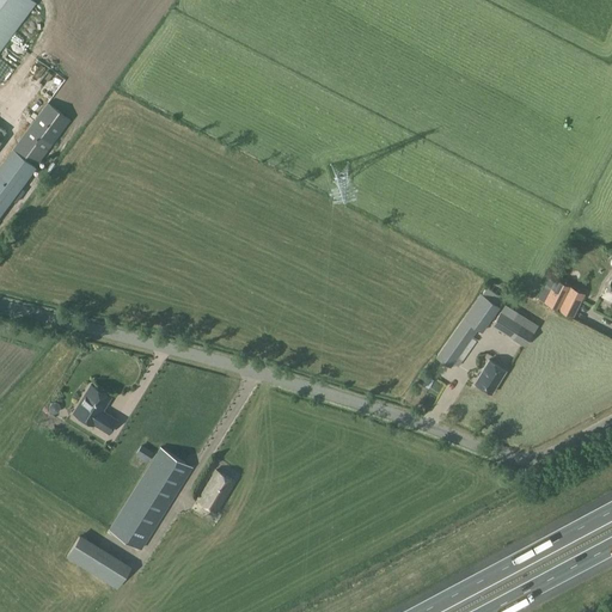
[(29,0),(0,0),(0,49),(35,4),(29,0)]
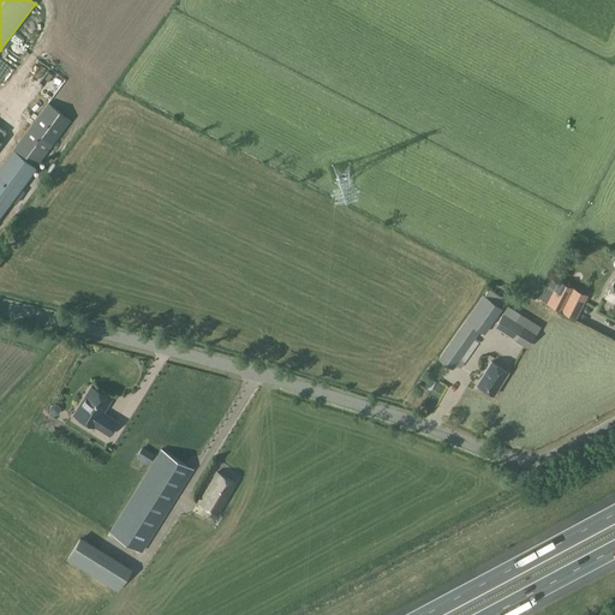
[(0,215),(36,167),(35,167),(71,119),(47,102),(0,165),(0,215)]
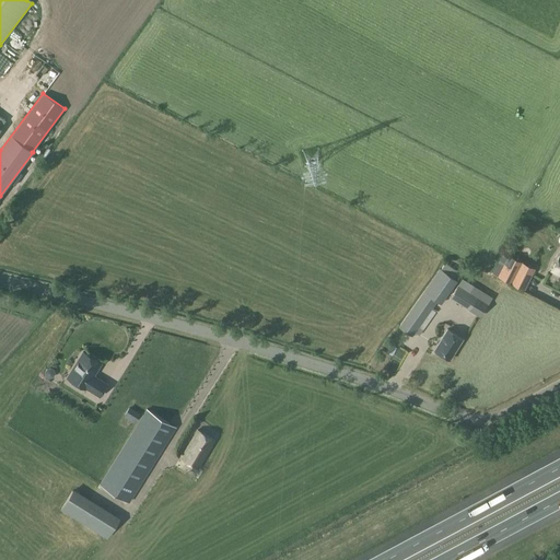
[(524,290),(535,269),(508,255),(508,256),(502,254),(492,273),(498,276),(497,277),(524,290)]
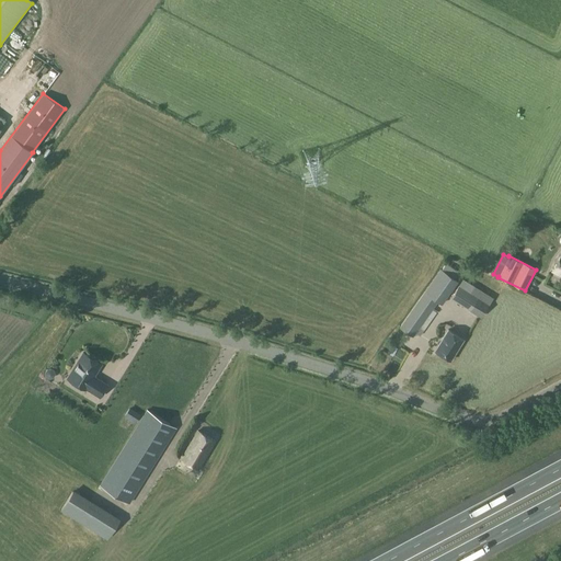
[(560,276),(560,254),(551,272),(560,276)]
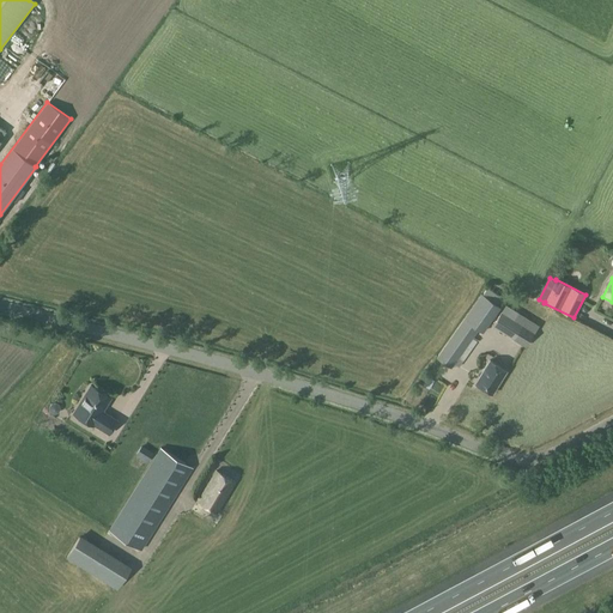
[(483,295),(481,293),(436,358),(451,369),(454,364),(459,368),(471,351),(466,347),(478,331),(483,333),(501,307),(497,304),(501,298),(487,287),(483,295)]
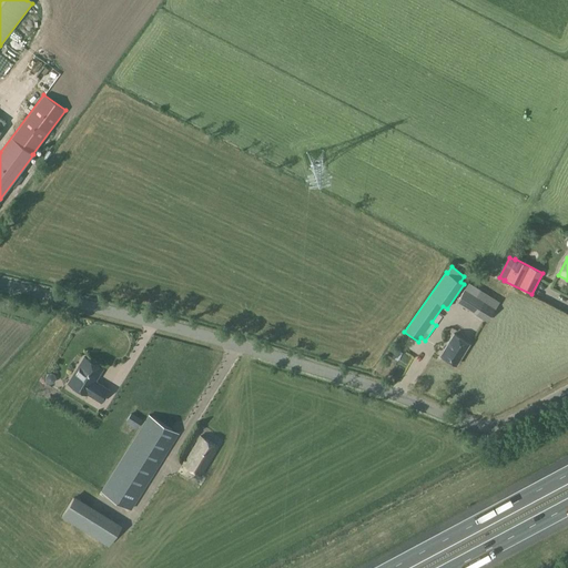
[(468,283),(465,288),(465,290),(457,303),(487,321),(494,308),(477,297),(480,291),(468,283)]
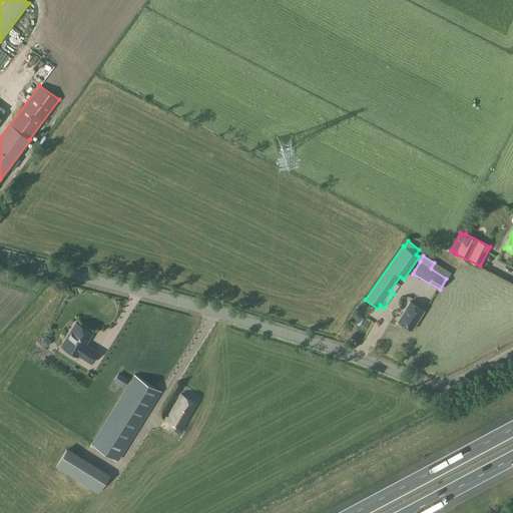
[(423,311),(410,302),(398,321),(412,329),(423,311)]
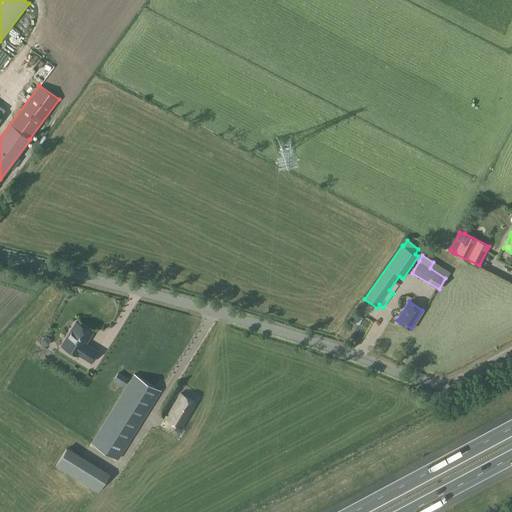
[(358,318),(358,328),(367,328),(366,318),(358,318)]
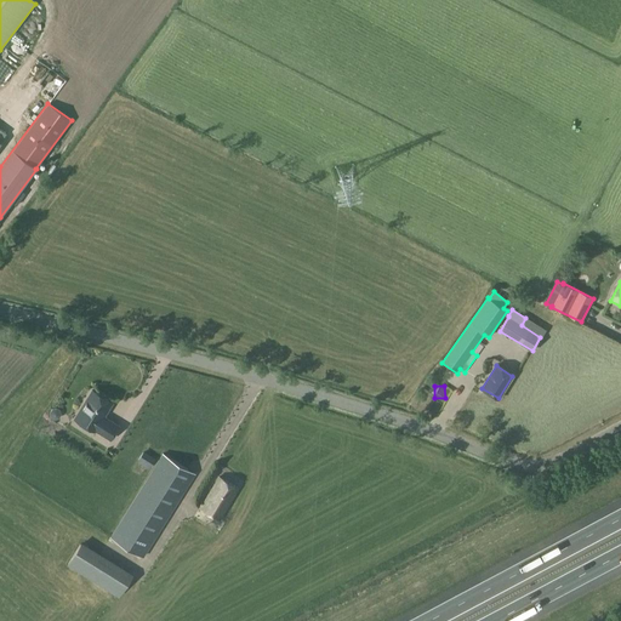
[(109,439),(118,426),(101,416),(103,412),(104,414),(112,403),(91,391),(74,419),(95,431),(95,429),(109,439)]
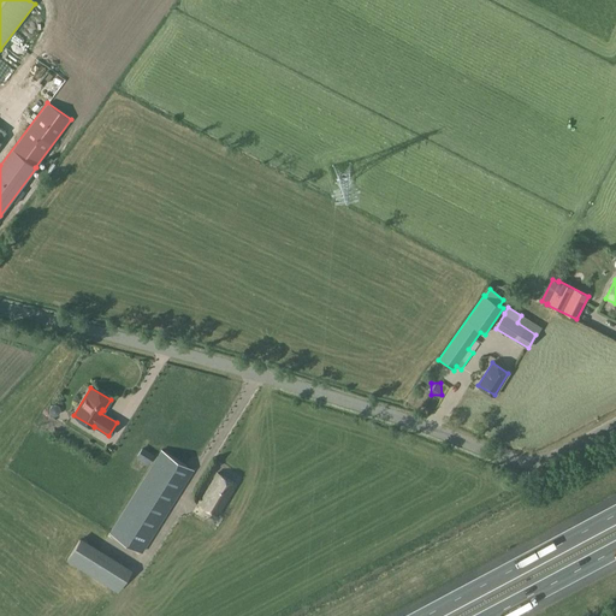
[(161,449),(110,532),(142,554),(194,469),(161,449)]
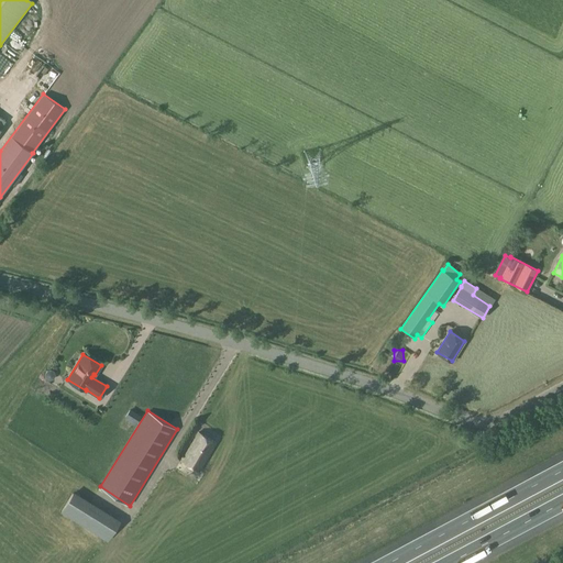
[(216,442),(198,432),(181,461),(199,471),(216,442)]
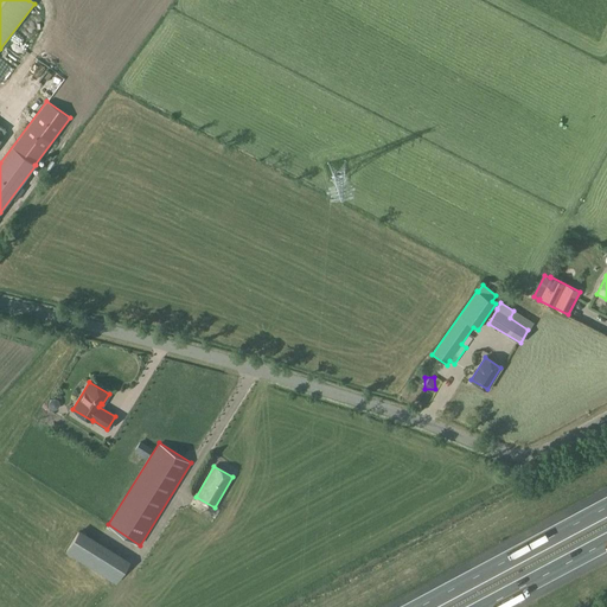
[(66,548),(64,551),(117,583),(131,562),(78,530),(66,548)]
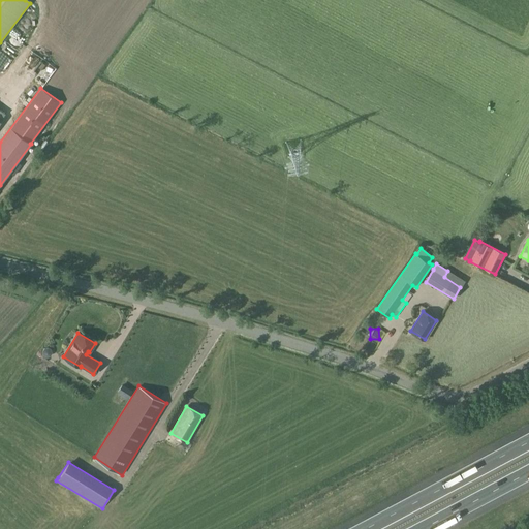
All buildings are outlined.
